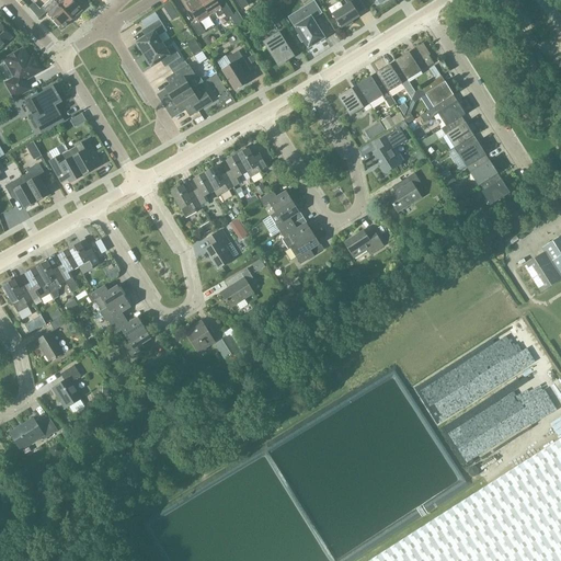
[(71,20),(53,0),(49,0),(43,7),(54,20),(53,21),(58,26),(59,26),(61,29),(71,20)]
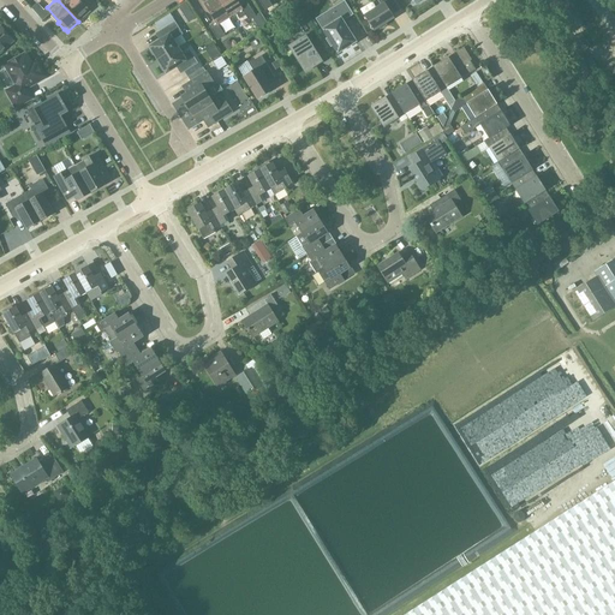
[(58,0),(78,22),(90,11),(79,0),(58,0)]
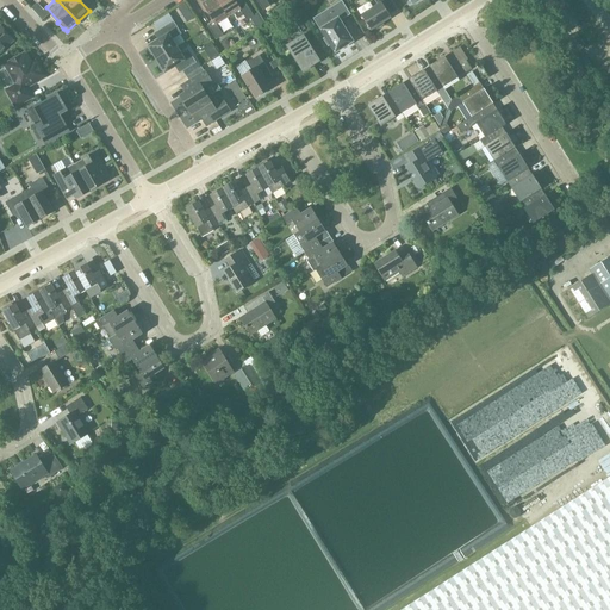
[(216,24),(229,17),(217,0),(207,0),(203,4),(213,22),(207,26),(216,39),(223,36),(216,24)]
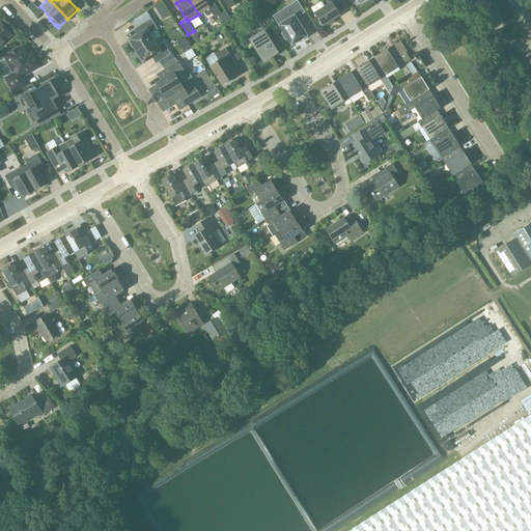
[(189,0),(199,15),(203,11),(206,17),(212,14),(215,18),(221,14),(214,2),(207,5),(203,0),(189,0)]
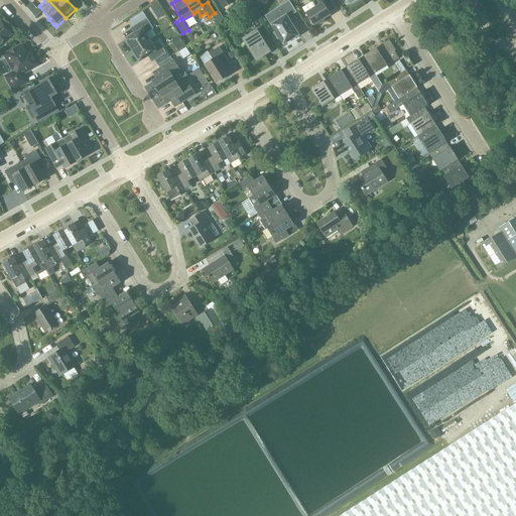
[(225,0),(217,0),(222,8),(228,5),(225,0)]
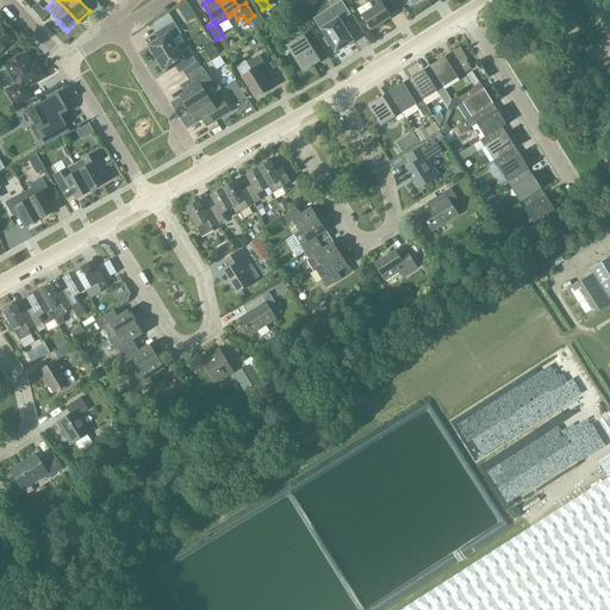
[(361,16),(371,30),(390,18),(388,16),(398,10),(391,0),(374,0),(378,5),(361,16)]
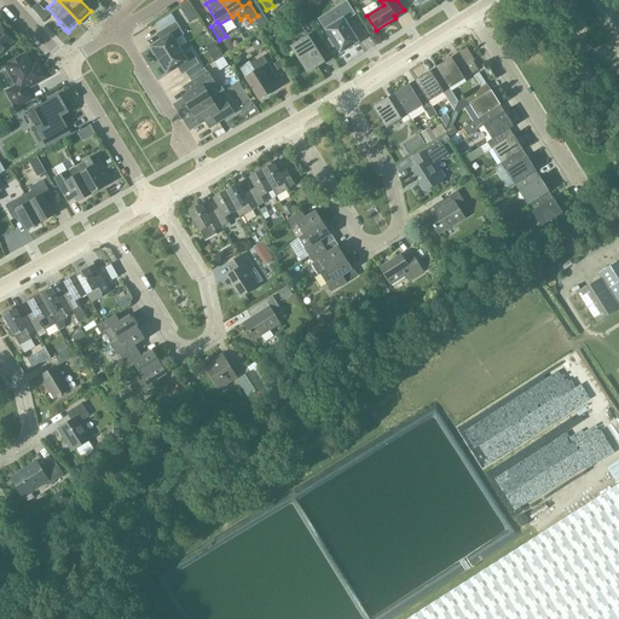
[(358,42),(343,19),(345,18),(346,19),(354,15),(346,1),(334,10),(339,17),(327,24),(328,28),(325,30),(331,38),(329,40),(333,46),(335,45),(340,53),(358,42)]
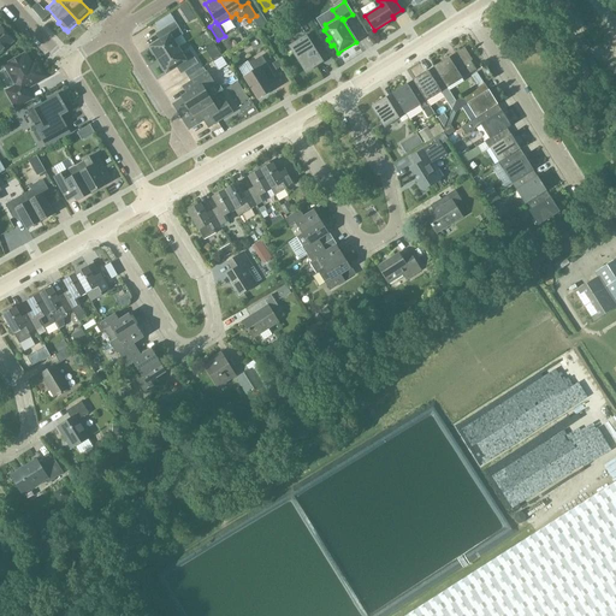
[(39,4),(33,7),(37,16),(43,12),(39,4)]
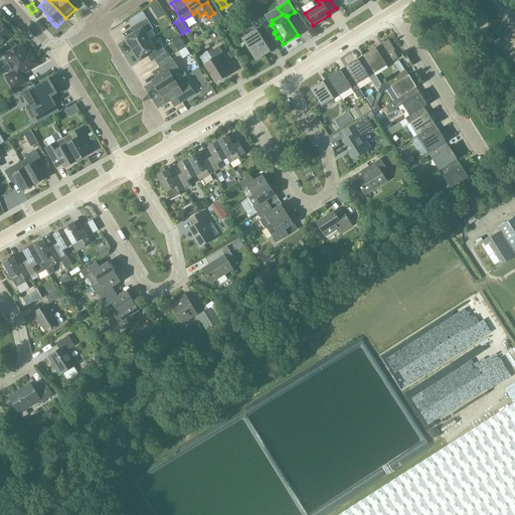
[(247,16),(253,27),(254,27),(254,26),(258,24),(251,14),(247,16)]
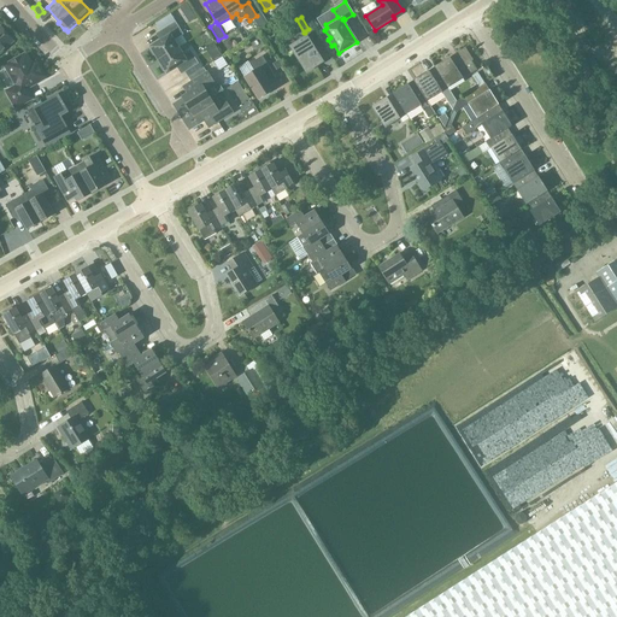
[(158,60),(178,48),(174,40),(183,34),(175,22),(159,31),(164,39),(150,47),(152,50),(150,52),(153,56),(156,56),(158,60)]
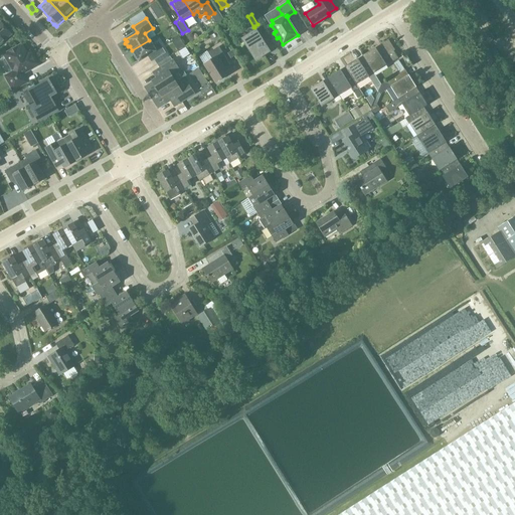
[(0,43),(11,34),(0,22),(0,43)]
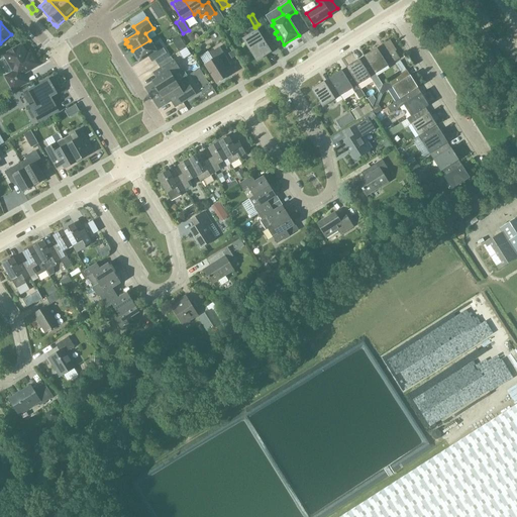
[(270,52),(271,53),(272,53),(256,29),(255,29),(256,31),(243,39),(257,60),(270,52)]
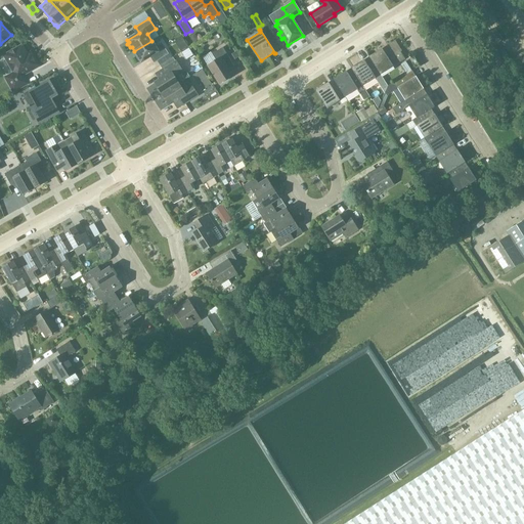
[(181,36),(175,40),(179,48),(186,45),(181,36)]
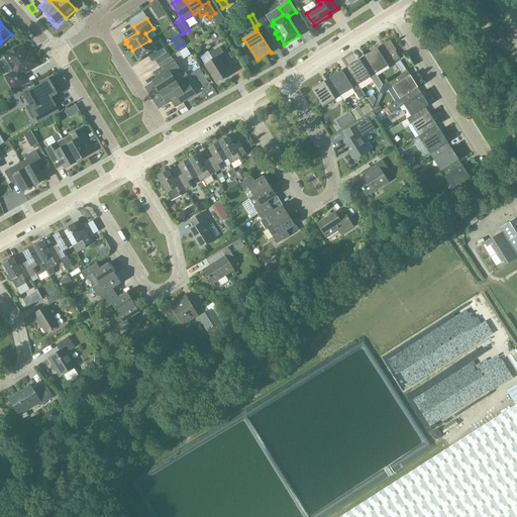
[(136,60),(138,60),(139,62),(151,55),(154,61),(166,54),(160,42),(153,46),(149,40),(132,50),(135,55),(134,57),(136,60)]
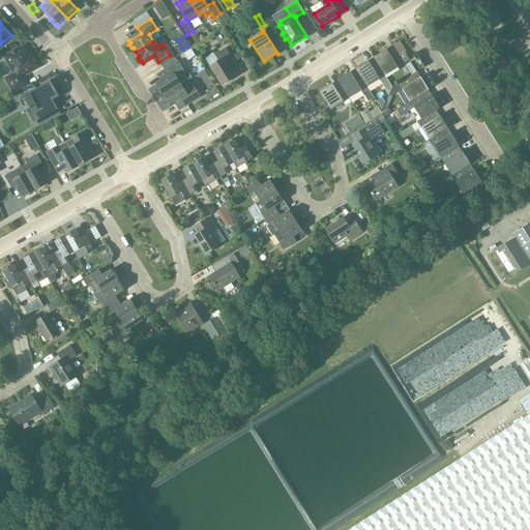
[(399,41),(373,58),(384,77),(403,64),(409,60),(405,53),(406,52),(399,41)]
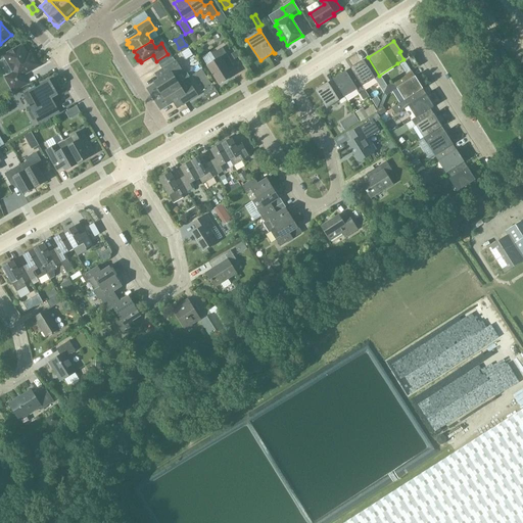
[(24,48),(22,47),(21,46),(13,50),(13,53),(5,57),(14,73),(6,78),(13,91),(27,84),(21,75),(38,66),(33,58),(30,60),(26,54),(27,52),(24,48)]
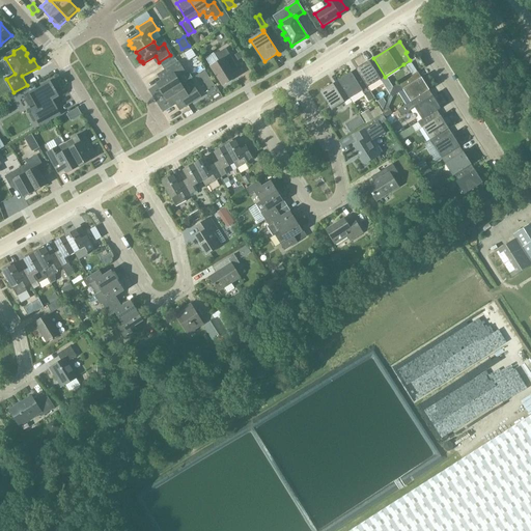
[(211,66),(223,85),(235,77),(228,65),(234,61),(225,48),(215,55),(219,61),(211,66)]
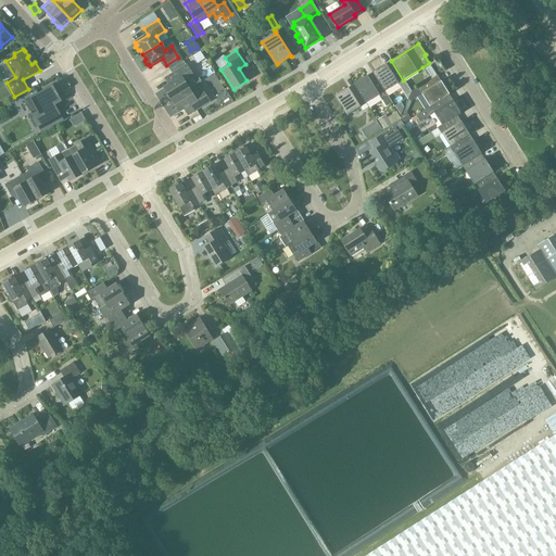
[(199,52),(193,54),(197,63),(203,60),(199,52)]
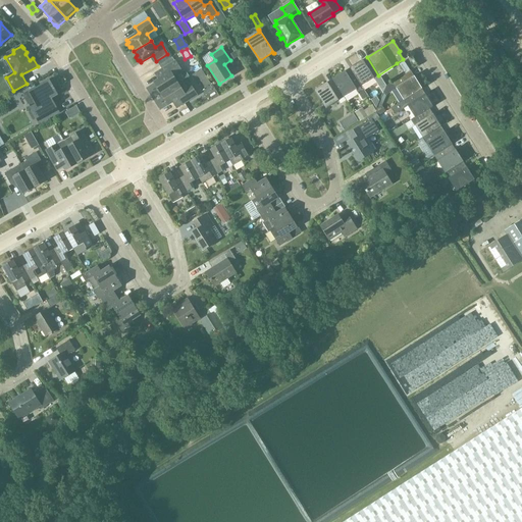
[(361,87),(378,75),(367,57),(350,68),(361,87)]
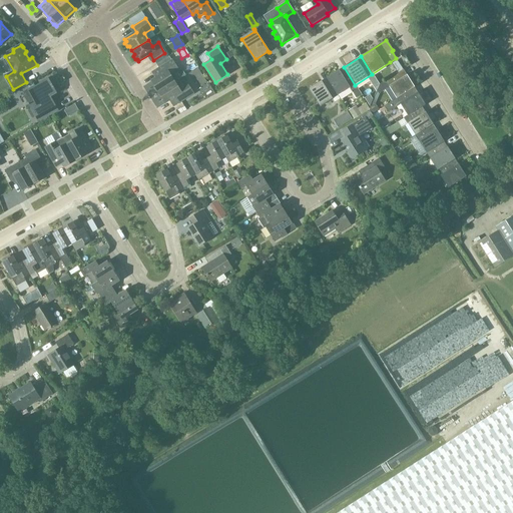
[(158,92),(178,79),(174,73),(178,70),(172,60),(152,72),(156,78),(151,81),(158,92)]
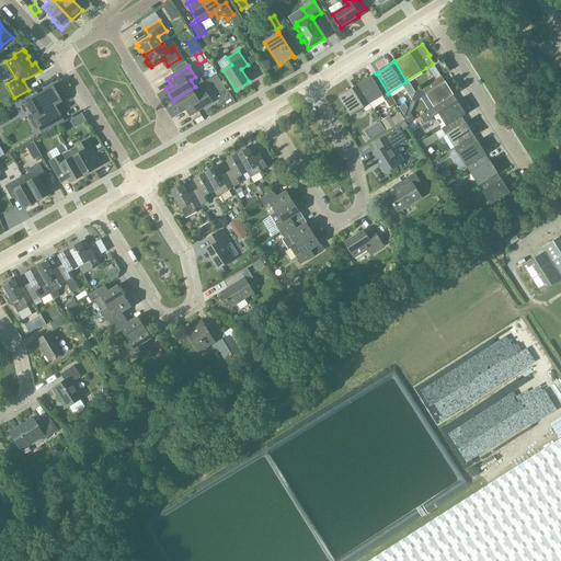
[(369,105),(388,93),(376,73),(356,86),(369,105)]
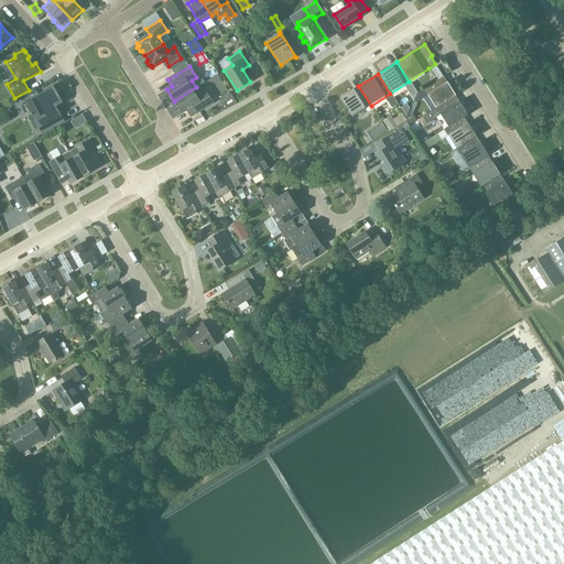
[(436,109),(455,96),(443,77),(423,89),(418,93),(414,100),(415,102),(427,96),(436,109)]
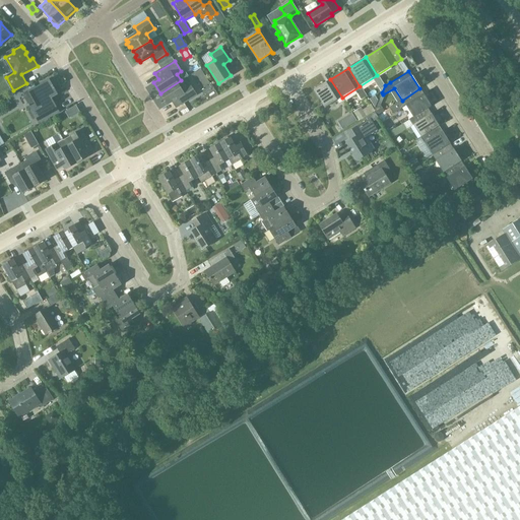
[(324,109),(342,98),(330,79),(313,90),(324,109)]
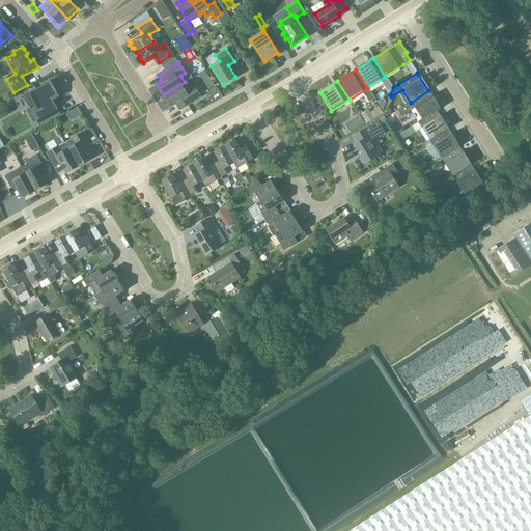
[(51,100),(58,95),(55,90),(54,87),(54,88),(50,82),(32,92),(31,91),(24,95),(25,98),(24,98),(28,107),(29,106),(31,109),(30,110),(32,112),(29,114),(33,122),(36,120),(37,122),(58,111),(51,100)]
